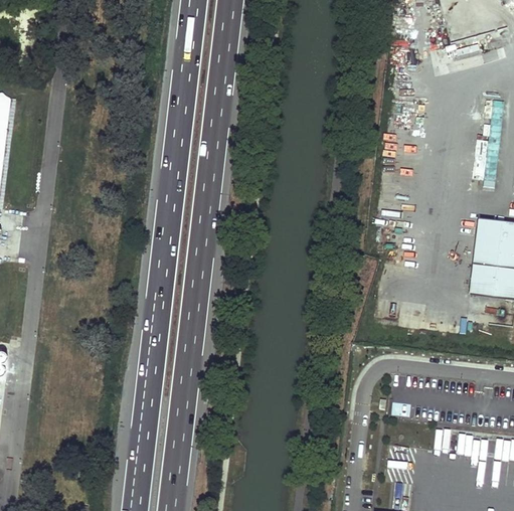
[(464,36),(466,49),(480,46),(477,34),(464,36)]
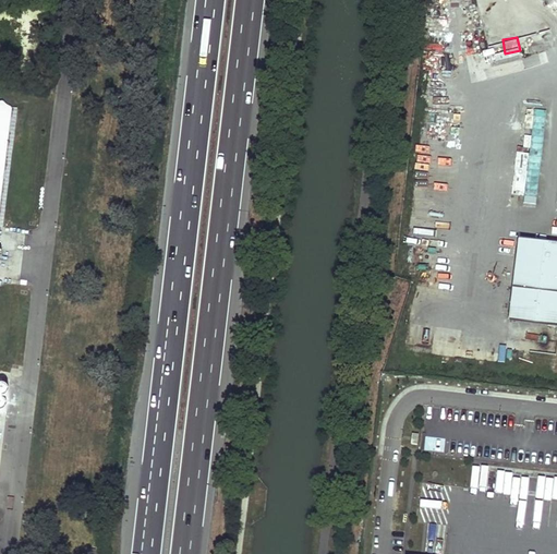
[(513,196),(536,197),(544,106),(521,104),(513,196)]
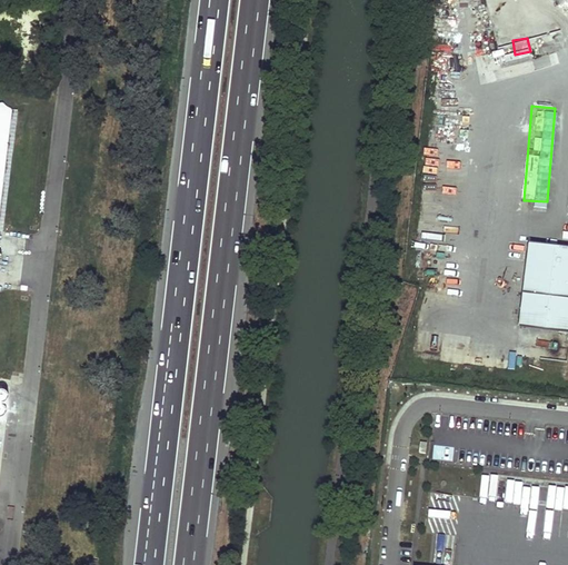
[(567,244),(528,240),(519,324),(567,329),(567,244)]
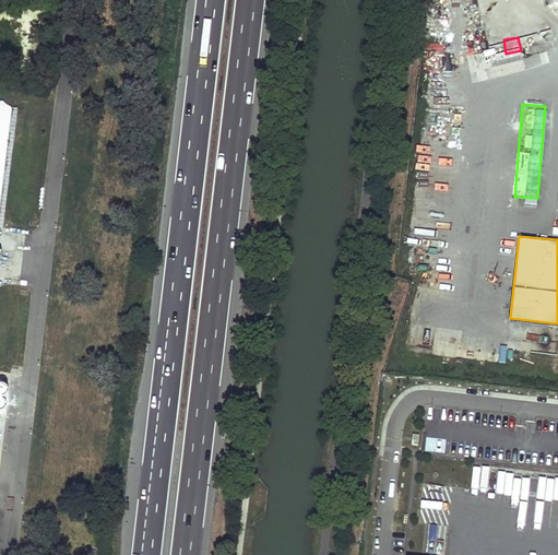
[(534,338),(533,321),(509,322),(509,339),(534,338)]
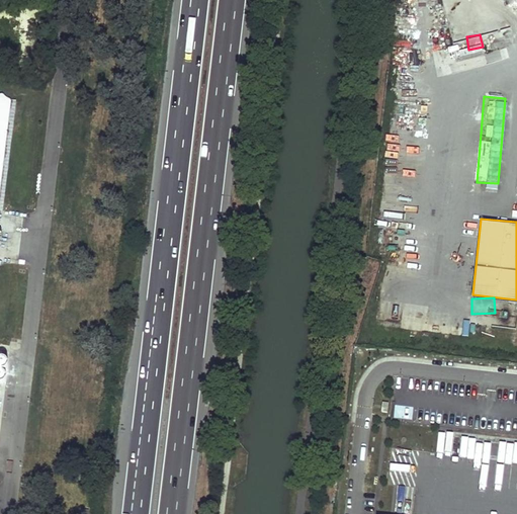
[(395,401),(393,411),(410,414),(412,404),(395,401)]
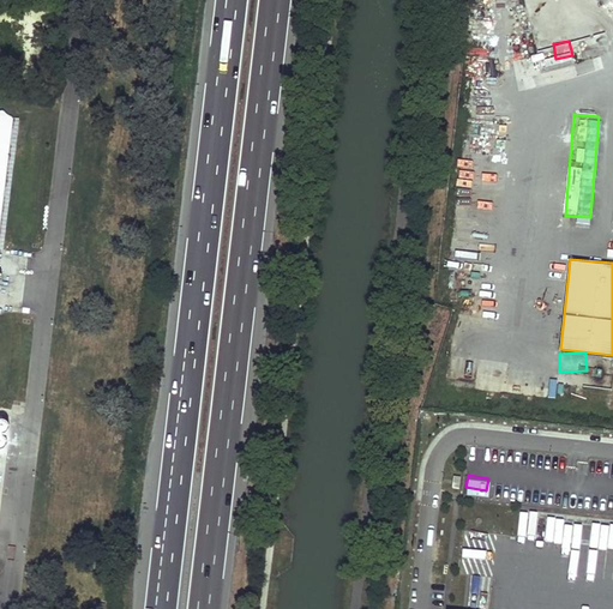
[(108,526),(109,514),(92,512),(90,524),(108,526)]
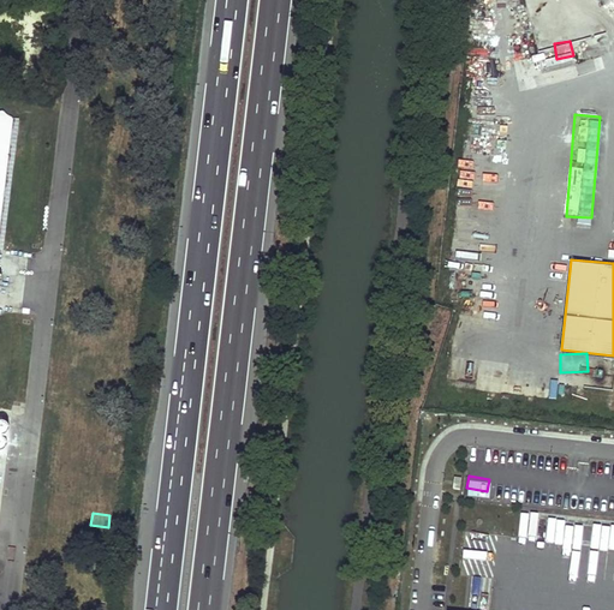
[(596,544),(613,544),(613,520),(597,520),(596,544)]
